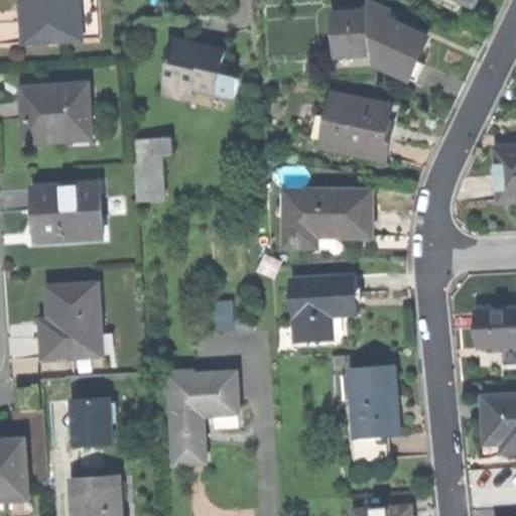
[(22,0),(23,2),(24,15),(33,14),(34,40),(84,38),(81,0),(22,0)]
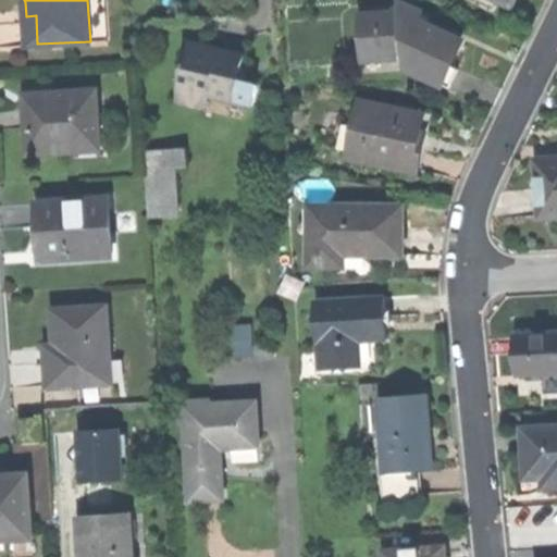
[(100,0),(87,0),(90,41),(103,40),(100,0)]
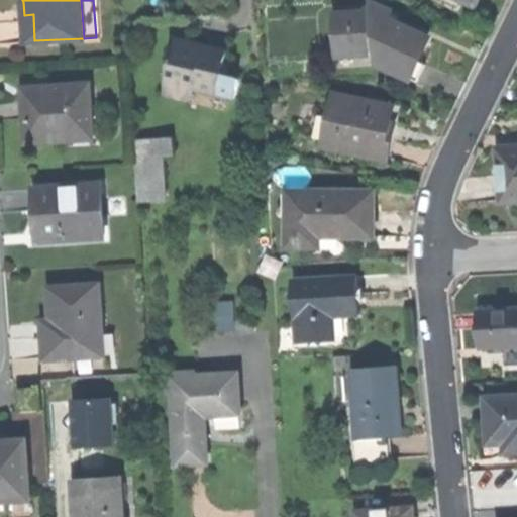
[(394,10),(374,0),(374,12),(338,15),(341,54),(378,52),(381,64),(419,82),(428,64),(421,61),(425,52),(431,39),(395,20),(392,19),(394,10)]
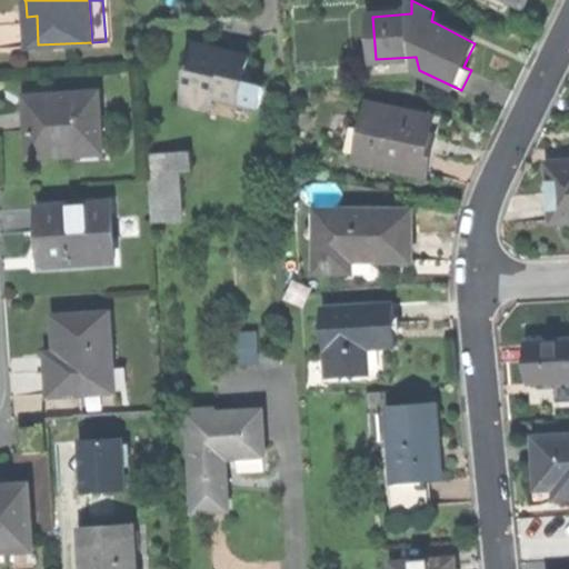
[(28,46),(38,45),(37,16),(27,17),(28,46)]
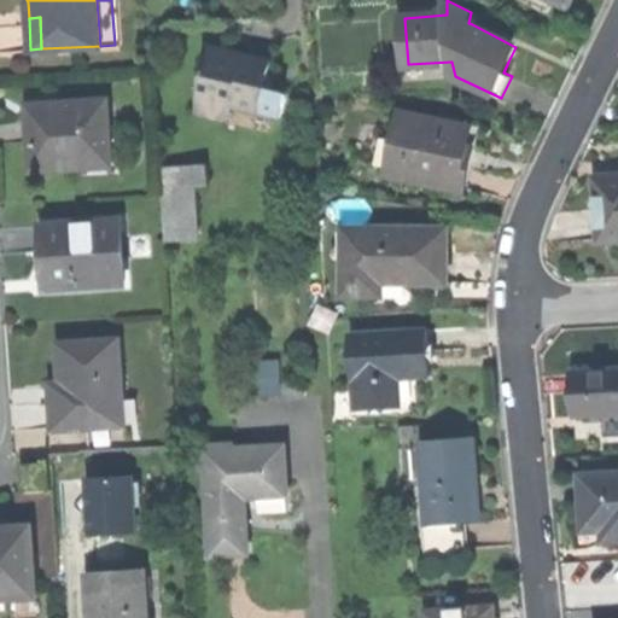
[(254,57),(210,47),(205,70),(209,71),(203,99),(237,106),(262,112),(267,91),(262,89),(264,80),(269,81),(274,62),(254,57)]
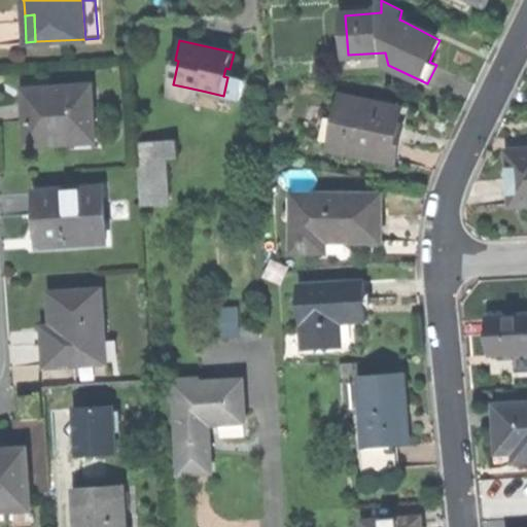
[(247,81),(227,77),(223,96),(243,101),(247,81)]
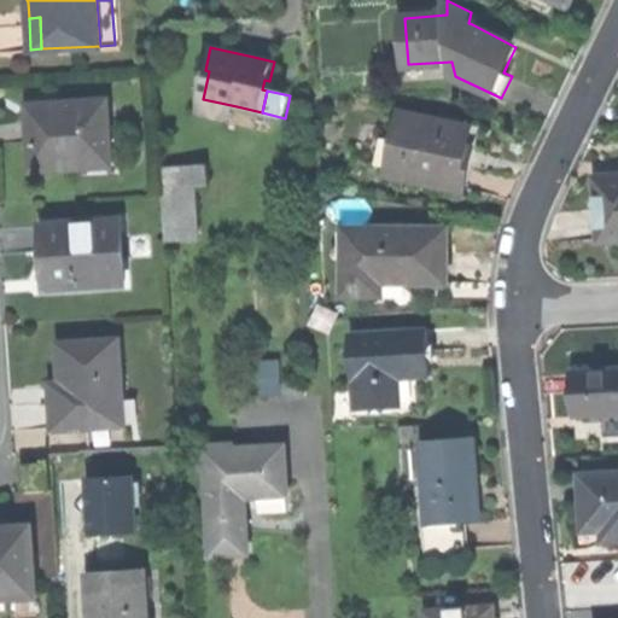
[(232,124),(237,106),(203,99),(198,116),(232,124)]
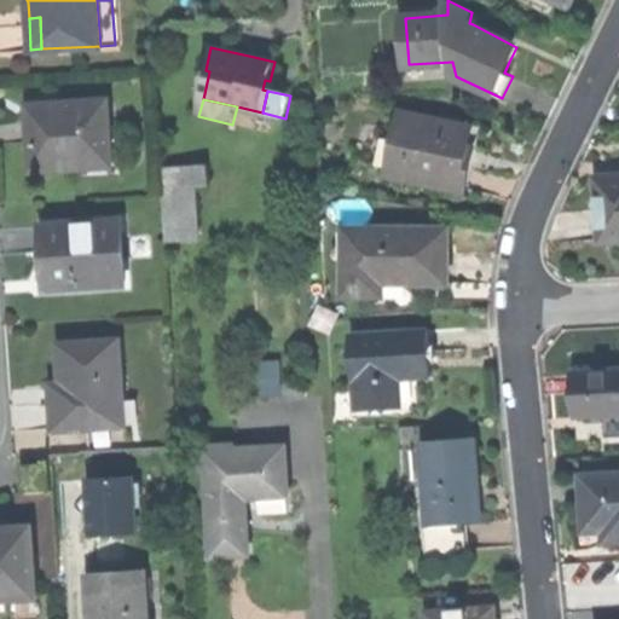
[(33,142),(34,169),(75,168),(75,158),(110,157),(108,100),(57,102),(58,116),(32,117),(33,142)]
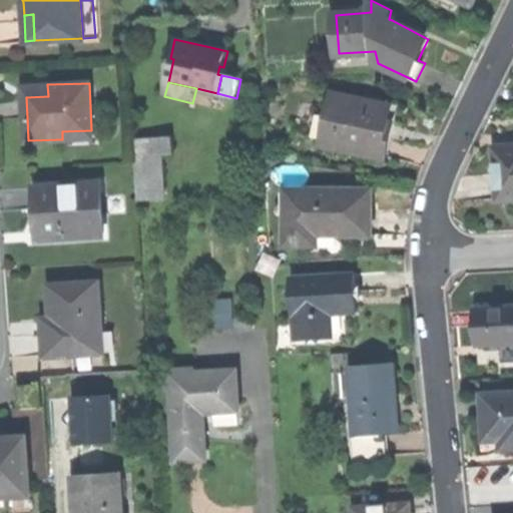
[(26,85),(26,97),(48,96),(47,84),(26,85)]
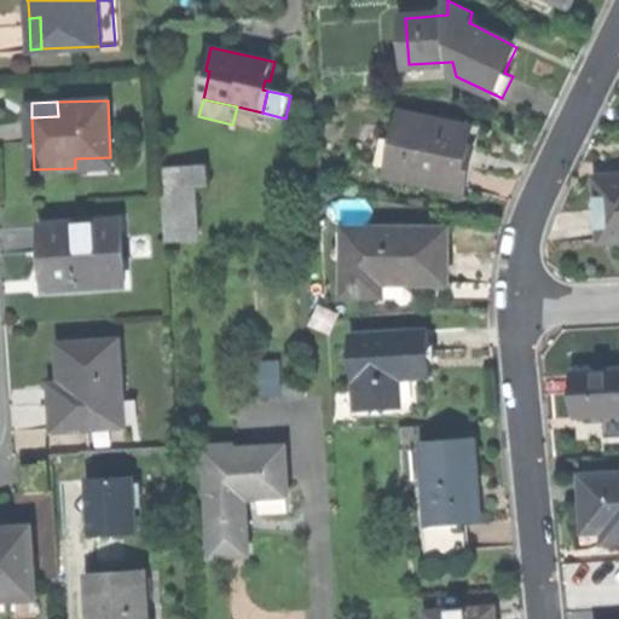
[(472,131),(403,115),(391,173),(464,189),(470,166),(474,149),(468,148),(472,131)]
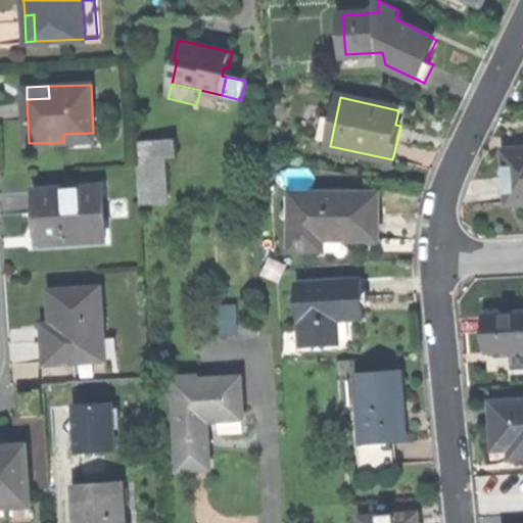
[(136,141),(141,201),(168,199),(164,155),(175,154),(174,138),(136,141)]
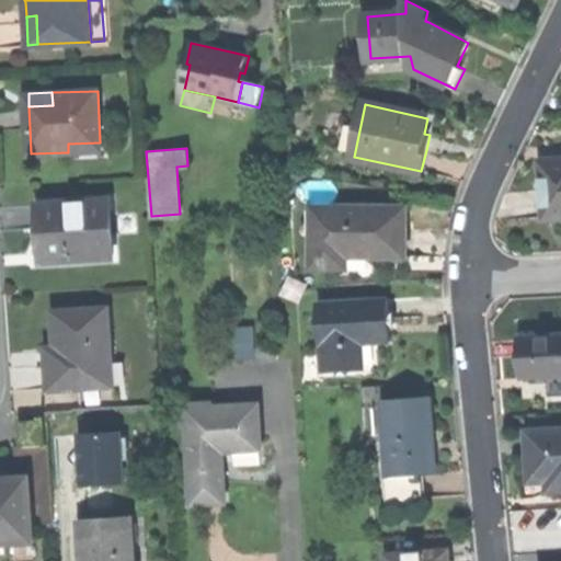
[(560,158),(544,159),(547,216),(560,214),(560,158)]
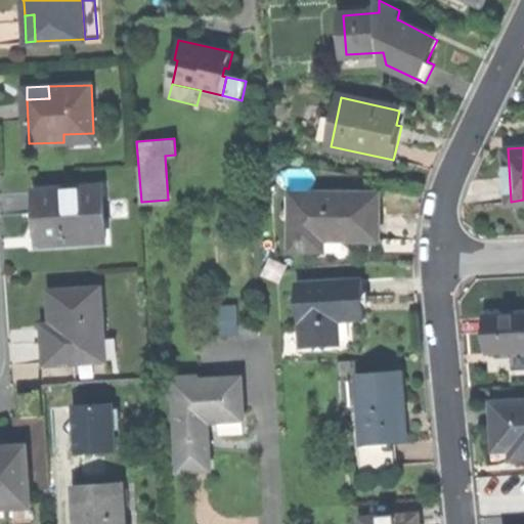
[(103,186),(36,189),(37,211),(43,210),(44,236),(67,235),(67,242),(106,241),(103,186)]
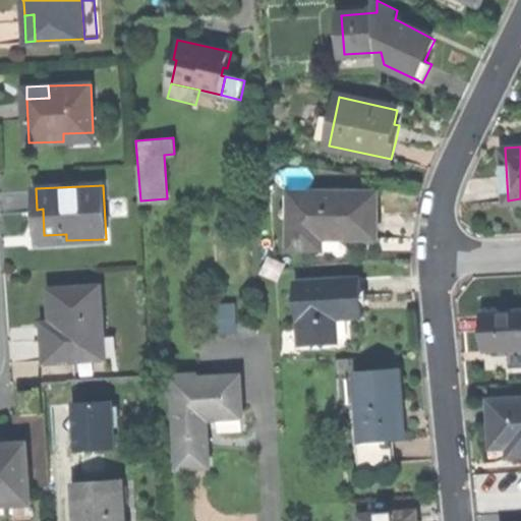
[(380,191),(292,189),(291,247),(324,248),(324,237),(379,238),(379,217),(380,191)]
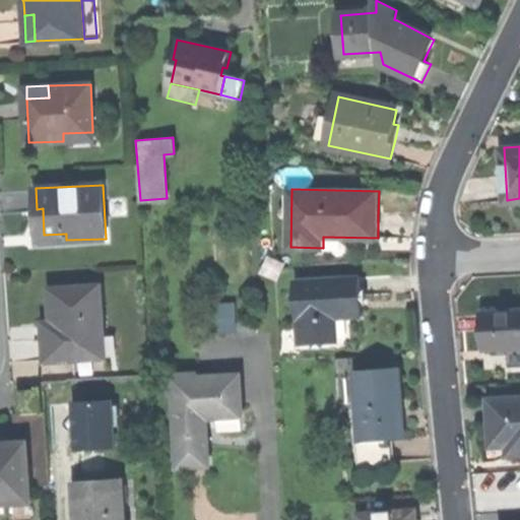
[(38,242),(66,240),(66,234),(44,235),(43,208),(37,209),(37,223),(38,242)]
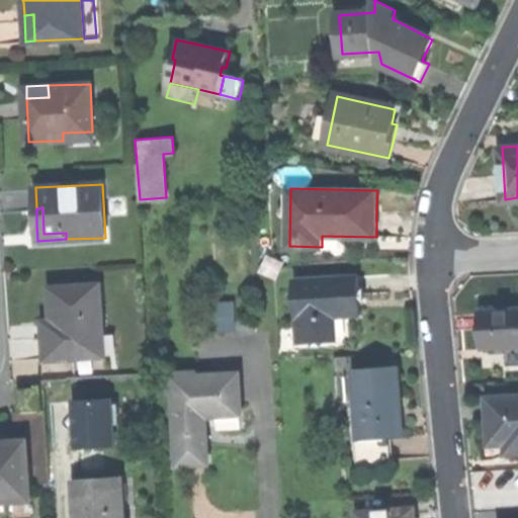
[(359,273),(296,276),(298,339),(338,337),(337,315),(361,314),(360,293),(359,273)]
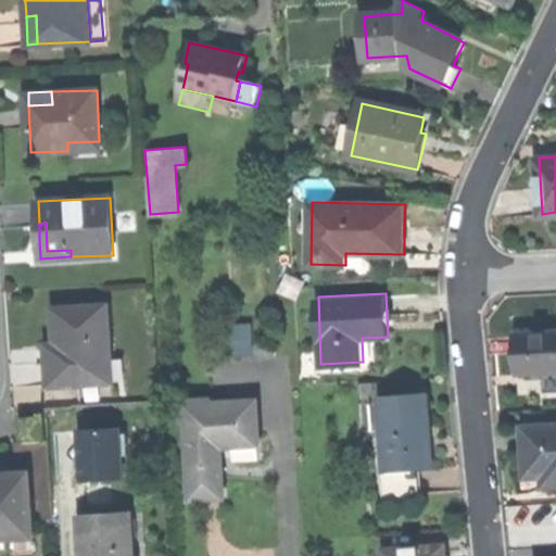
[(49,359),(50,386),(112,382),(109,305),(57,307),(58,326),(58,343),(59,359),(49,359)]
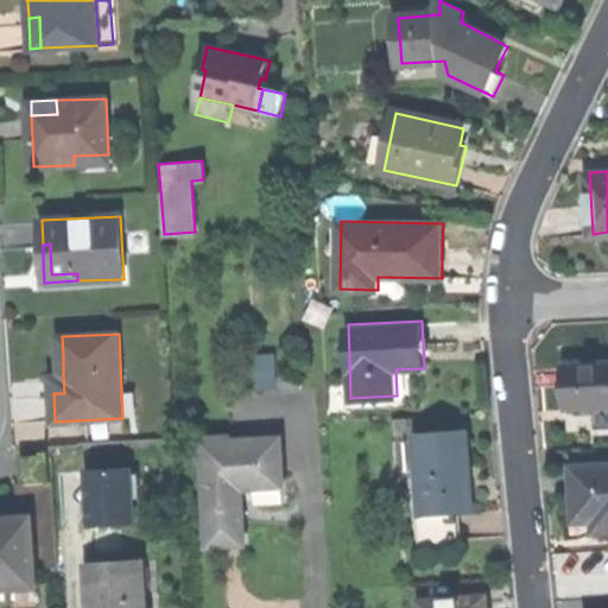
[(607,362),(565,365),(567,385),(568,409),(607,406),(607,362)]
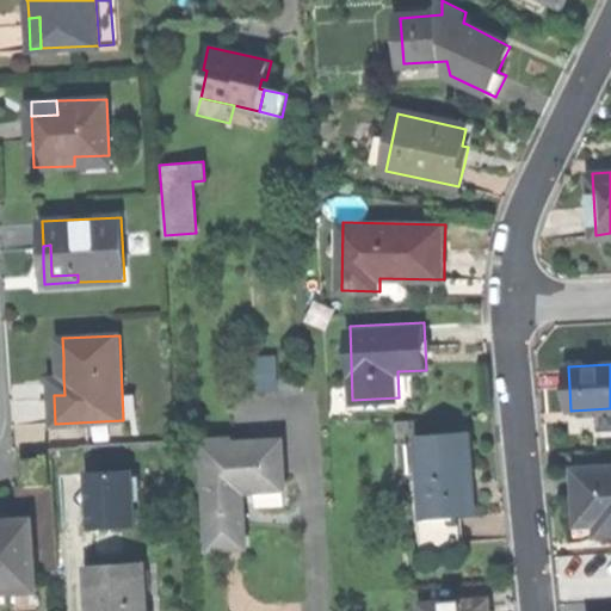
[(54,377),(54,395),(65,395),(63,377),(54,377)]
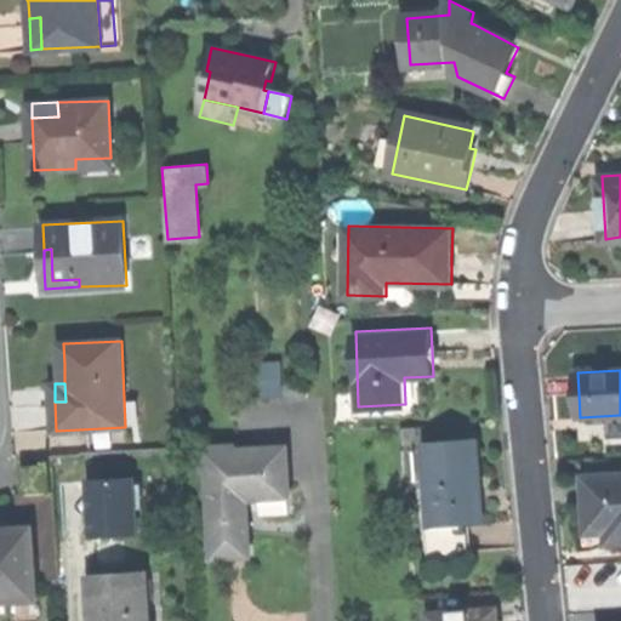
[(477,439),(426,443),(428,494),(431,524),(466,523),(482,522),(479,482),(477,439)]
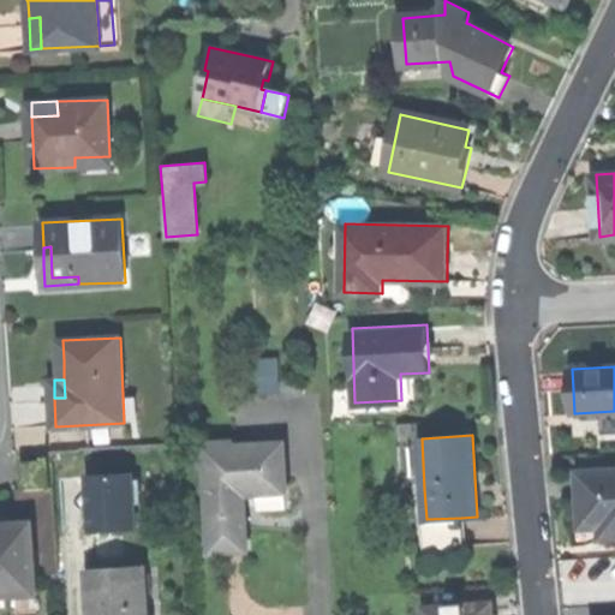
[(209,464),(213,553),(249,551),(245,495),(266,494),(287,493),(285,443),(233,446),(234,463),(209,464)]
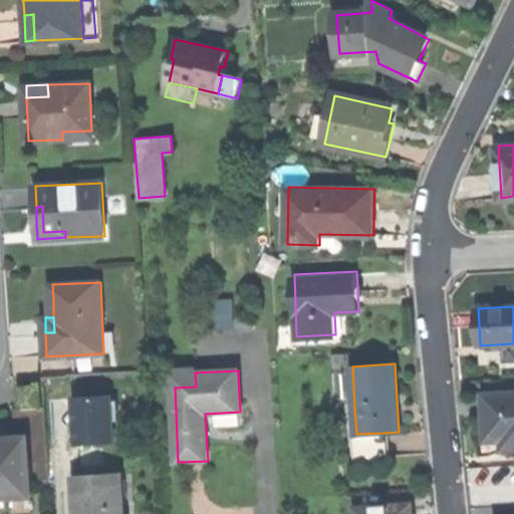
[(17,408),(19,438),(31,437),(34,479),(64,477),(57,375),(43,376),(45,406),(17,408)]
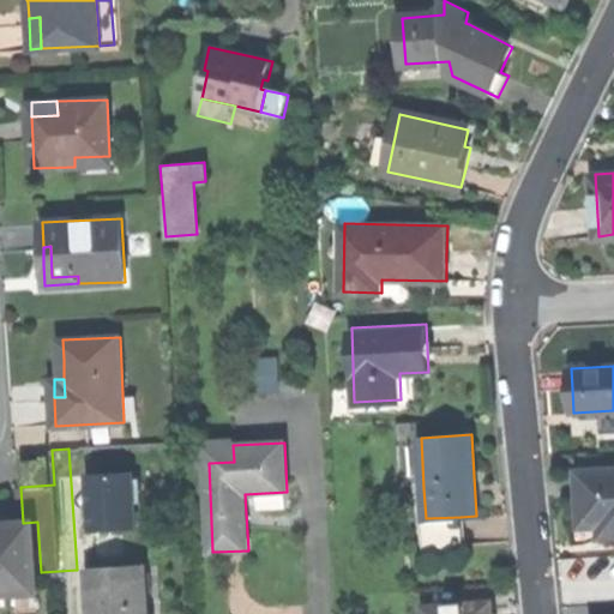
[(86,533),(138,528),(132,469),(80,474),(86,533)]
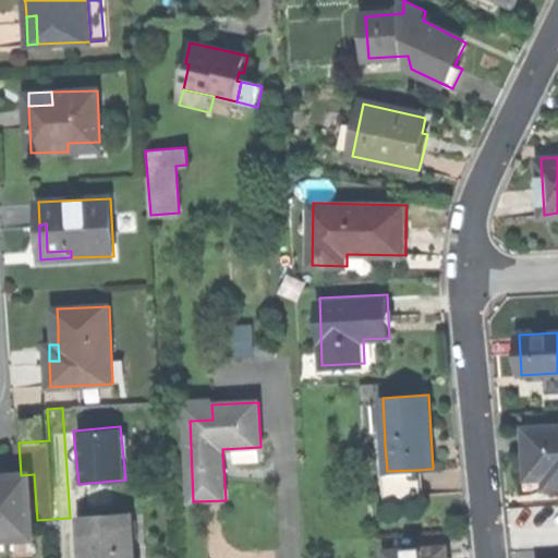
[(557,429),(532,432),(534,457),(535,481),(547,480),(548,490),(557,489),(557,429)]
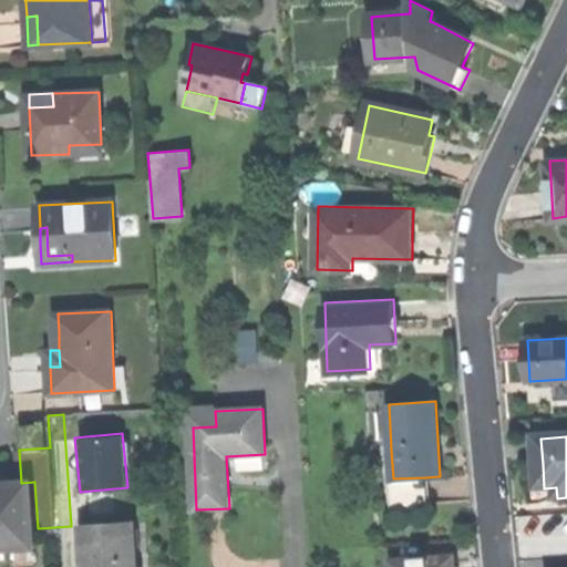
[(426,507),(425,477),(393,478),(391,451),(384,451),(388,509),(426,507)]
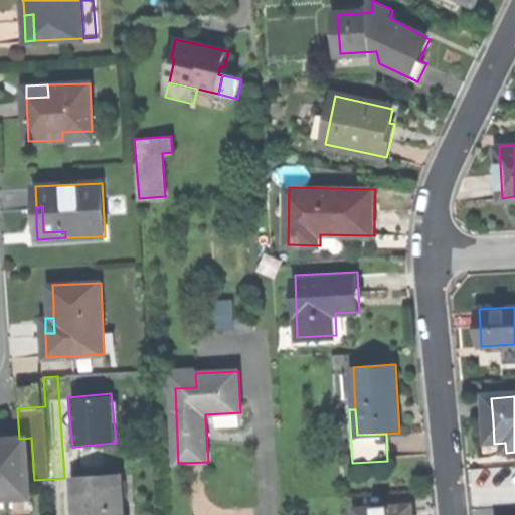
[(0,439),(0,491),(9,491),(10,496),(35,494),(34,480),(31,438),(19,439),(0,439)]
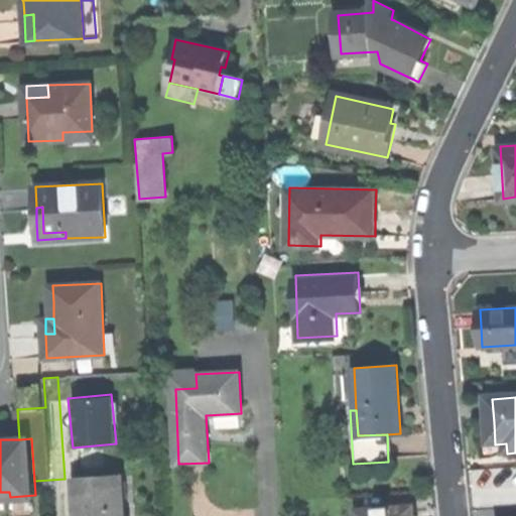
[(79,515),(123,515),(120,473),(76,477),(79,515)]
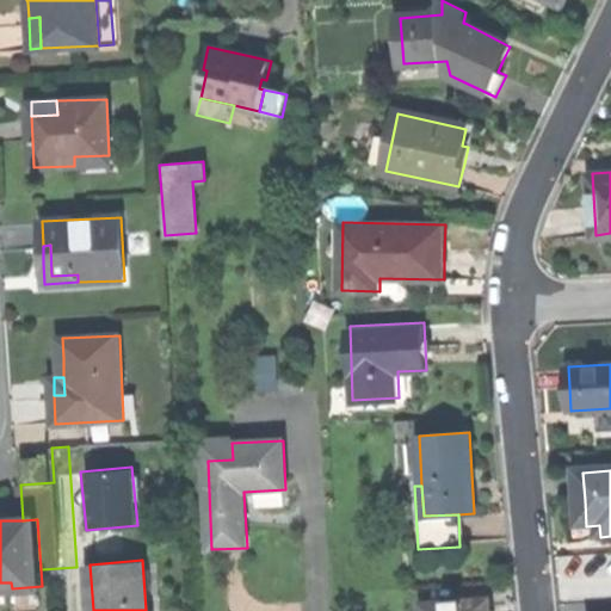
[(487,610),(487,600),(420,604),(419,610),(487,610)]
